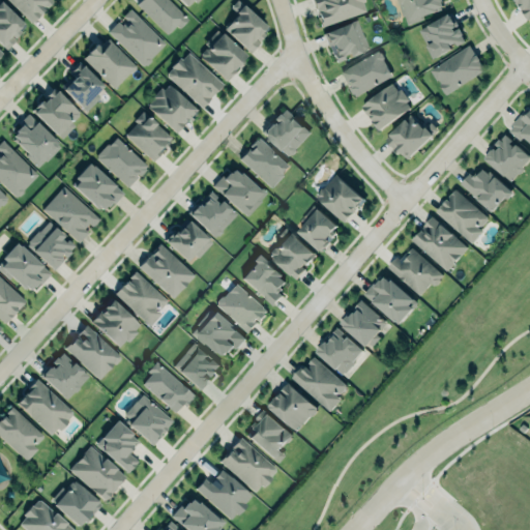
[(26,28),(0,0),(0,45),(3,49),(26,28)]
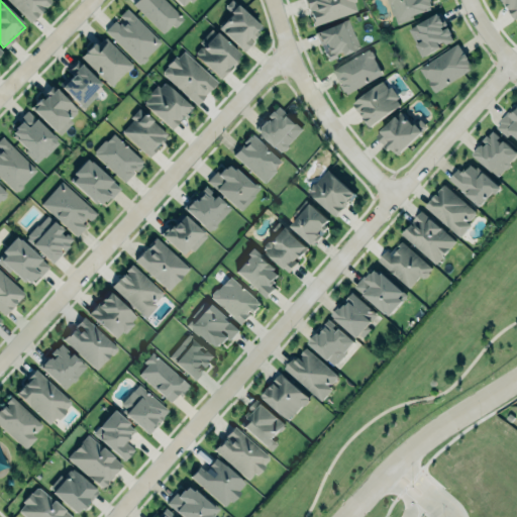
[(52,0),(8,0),(30,21),(52,0)]
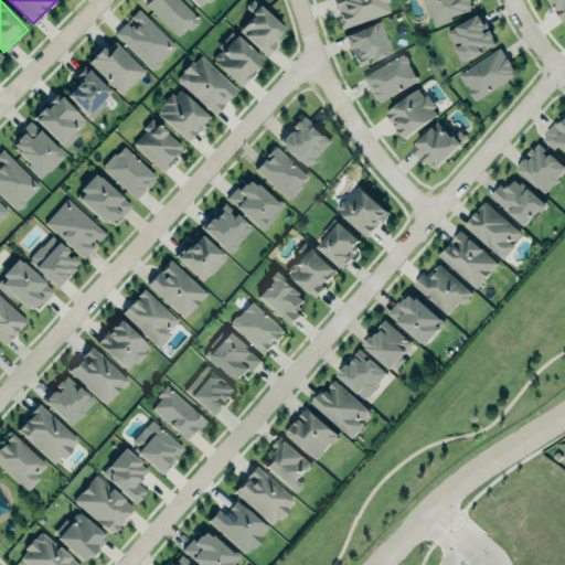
[(199,18),(179,0),(148,0),(145,4),(180,38),(199,18)]
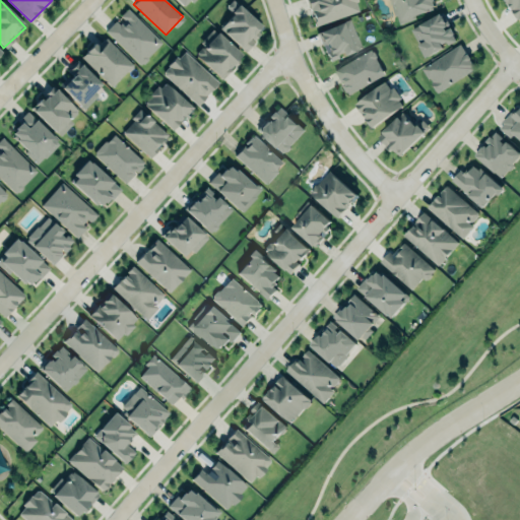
[(219,27),(243,50),(263,28),(233,0),(231,0),(224,7),(232,13),(219,27)]
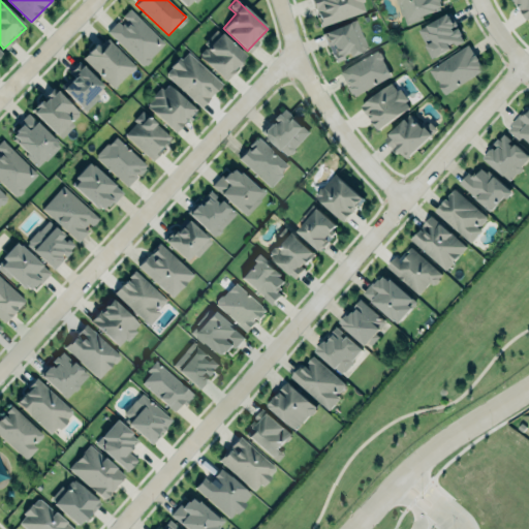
[(365,12),(362,0),(311,0),(318,26),(365,12)]
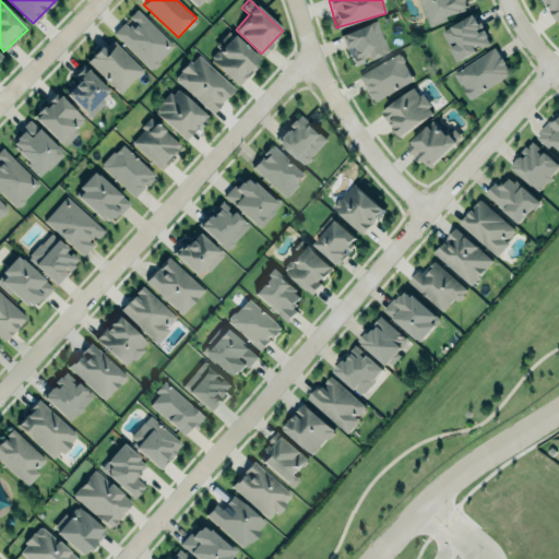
[(418,0),(466,0),(467,6),(465,7),(465,8),(465,9),(447,15),(448,19),(430,25),(427,15),(425,16),(418,0)]
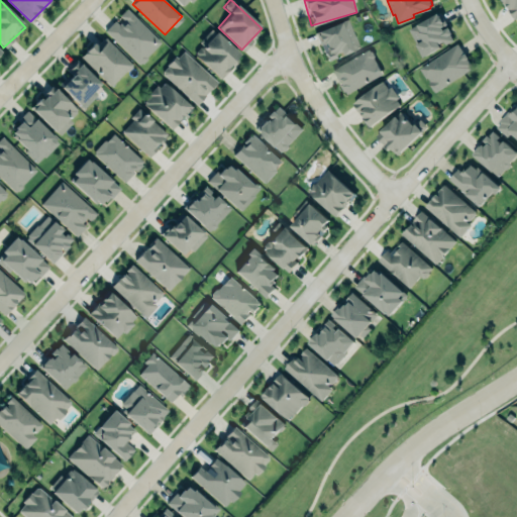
[(503,0),(516,0),(516,18),(516,19),(503,0)]
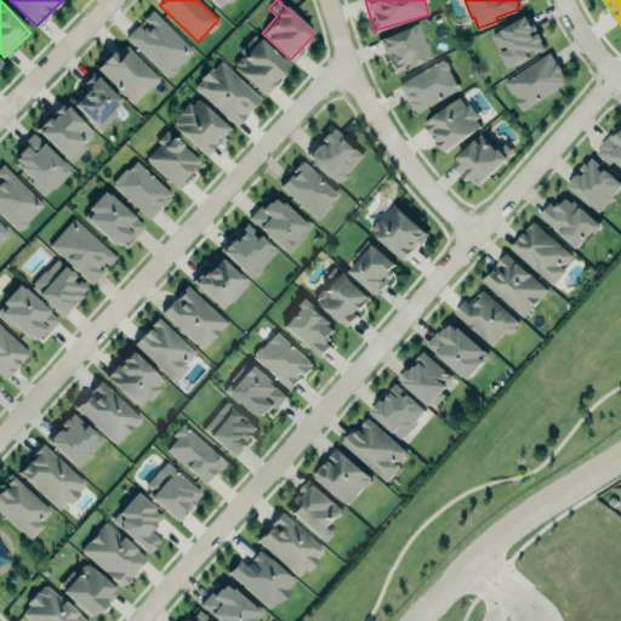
[(126,35),(138,24),(140,26),(146,20),(143,17),(153,9),(194,50),(177,67),(177,70),(172,75),(169,74),(167,77),(126,35)]
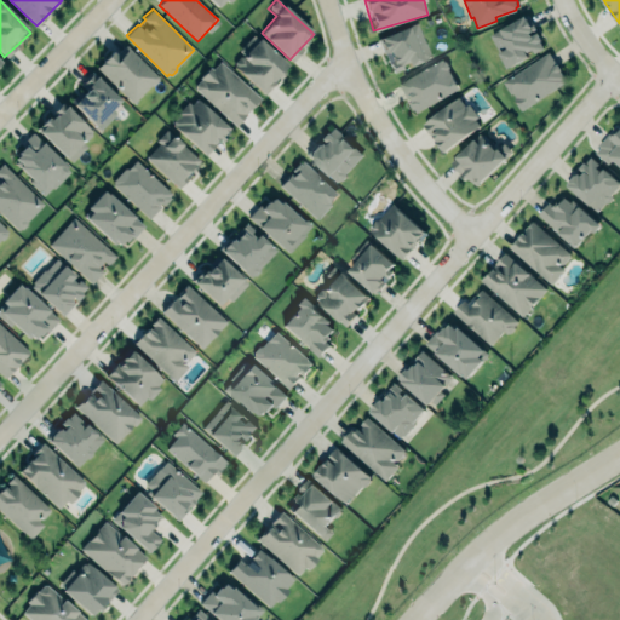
[(489,34),(528,13),(537,28),(529,32),(532,34),(538,32),(541,39),(540,40),(544,47),(534,52),(533,49),(527,51),(529,56),(507,68),(489,34)]
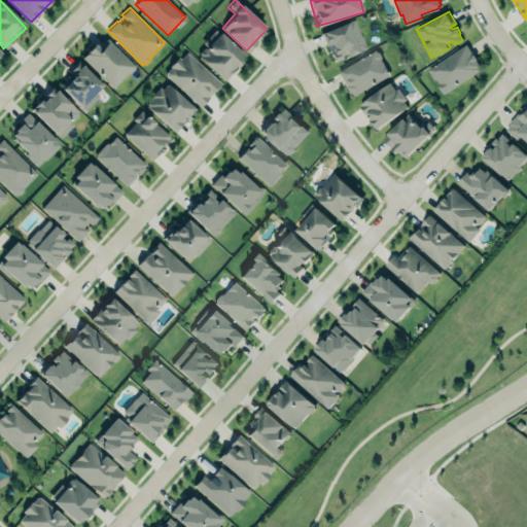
[(367,47),(359,51),(358,50),(349,55),(346,49),(346,51),(342,54),(343,57),(335,60),(328,43),(326,44),(321,32),(355,18),(367,47)]
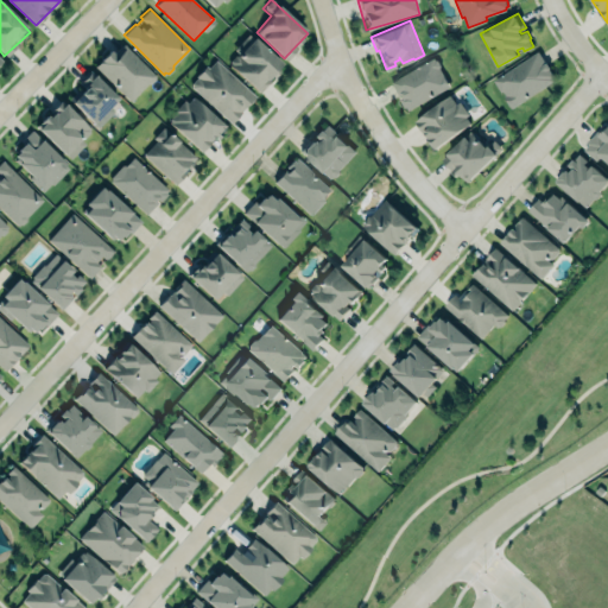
[(259,90),(279,70),(276,68),(280,62),(254,37),(238,55),(235,55),(230,59),(230,62),(229,63),(259,90)]
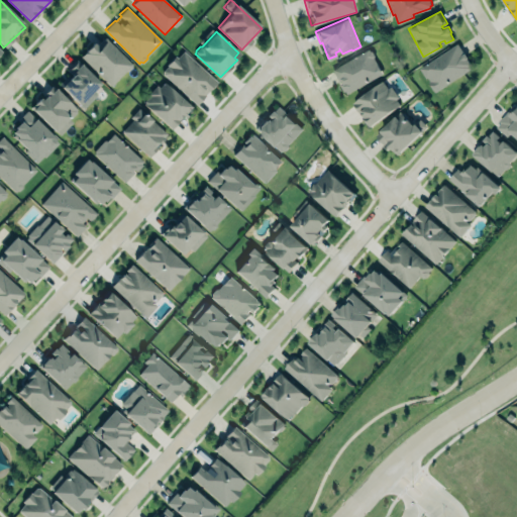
[(111,85),(80,56),(93,41),(97,45),(105,36),(132,63),(132,66),(128,70),(125,71),(111,85)]
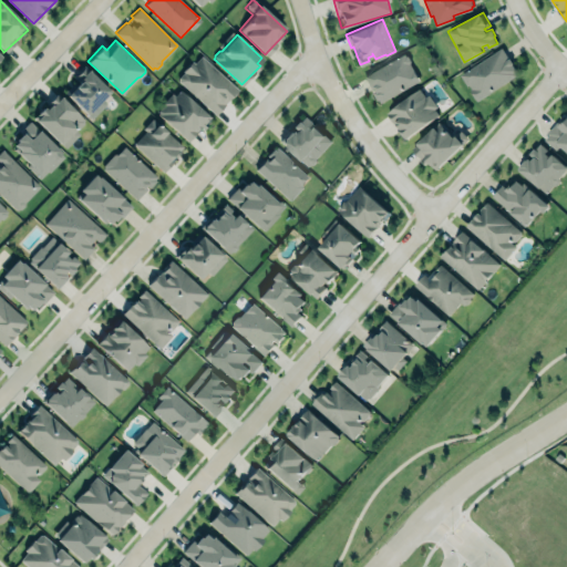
[(461,74),(502,47),(509,58),(511,57),(515,63),(513,64),(519,72),(477,100),(473,93),(475,92),(468,83),(467,84),(461,74)]
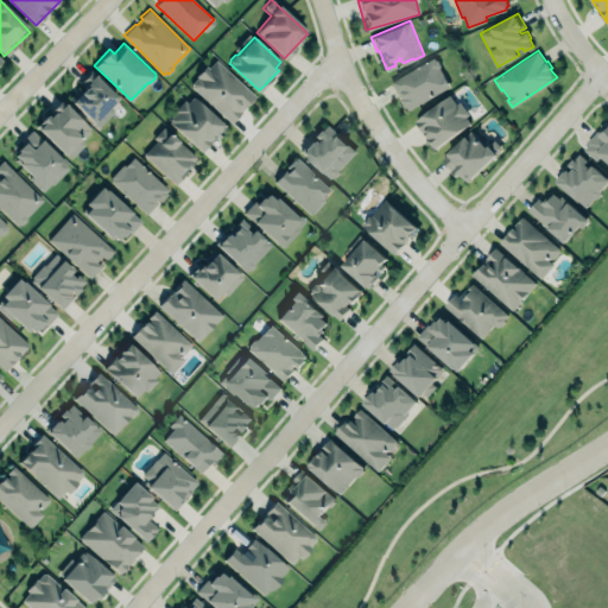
[(451,86),(441,68),(441,64),(438,59),(436,58),(435,57),(392,81),(400,95),(403,94),(405,96),(401,99),(405,107),(407,106),(410,109),(451,86)]
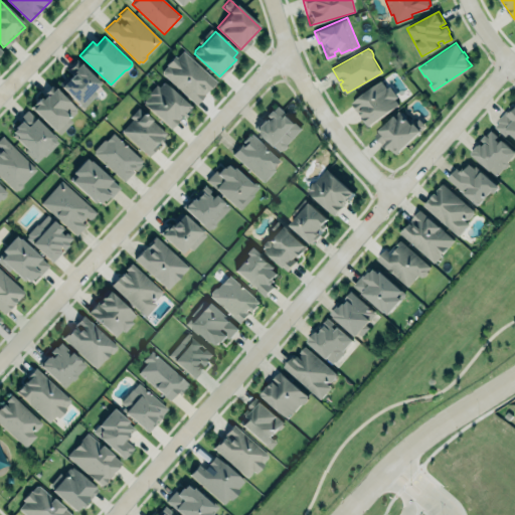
[(196,104),(163,72),(163,69),(168,64),(166,63),(175,54),(177,56),(183,49),(217,80),(196,104)]
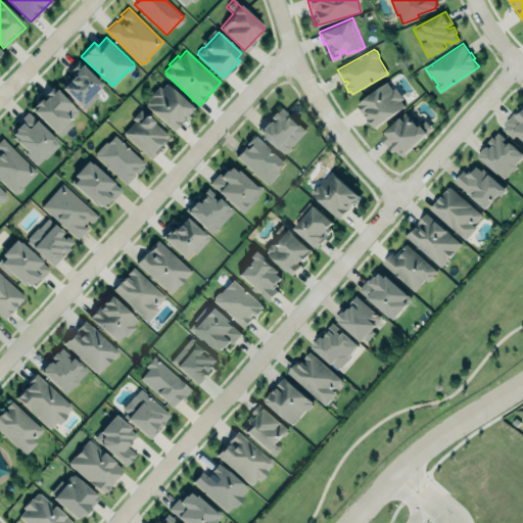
[(78,56),(100,82),(93,89),(97,93),(84,106),(58,82),(69,70),(66,67),(78,56)]
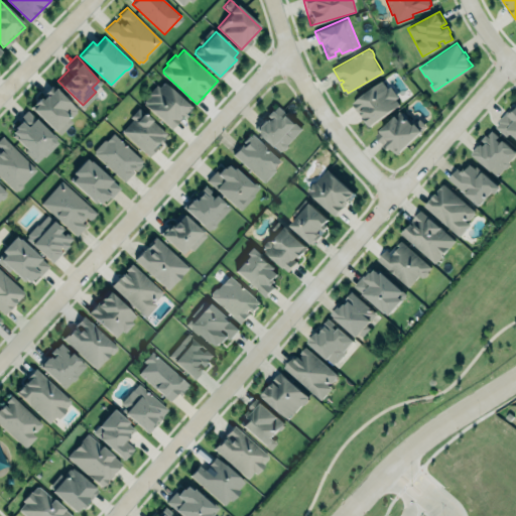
[(382,80),(352,104),(370,127),(400,103),(382,80)]
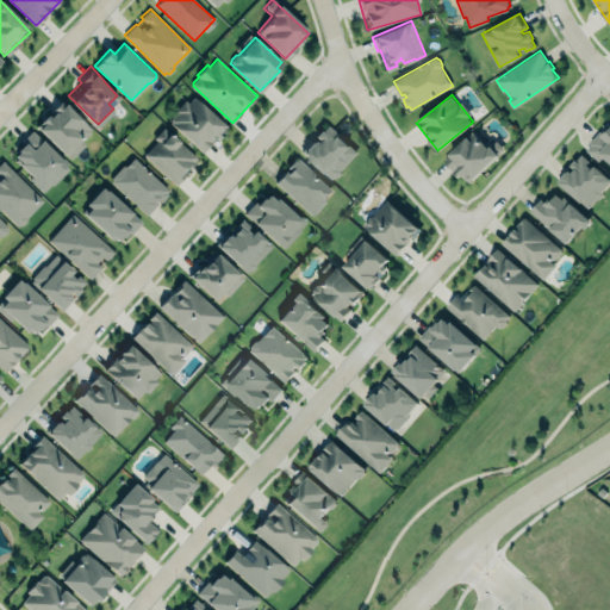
[(203,150),(169,119),(176,113),(174,110),(185,99),(188,101),(194,95),(225,125),(219,131),(223,134),(218,138),(216,136),(203,150)]
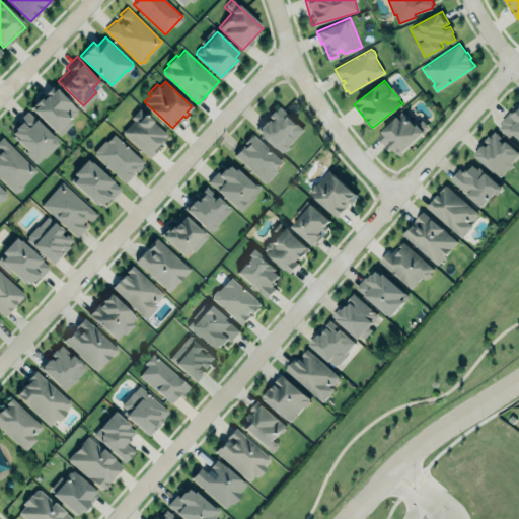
[(79,113),(52,86),(30,108),(58,135),(79,113)]
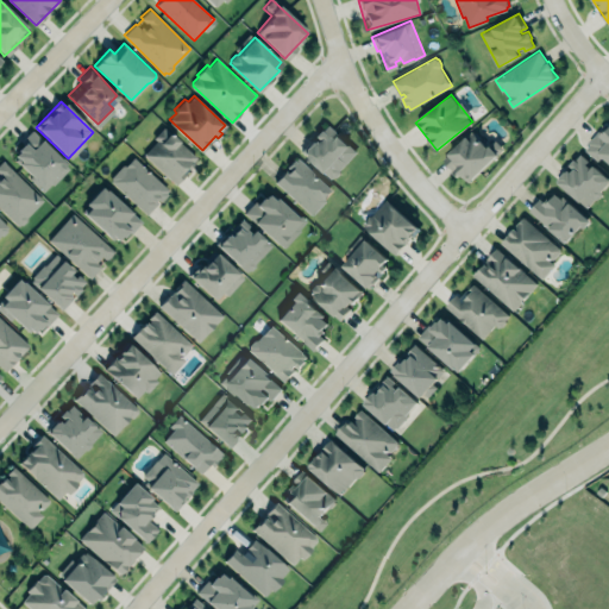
[(331,180),(334,175),(337,176),(340,173),(340,170),(358,151),(350,144),(349,144),(339,136),(337,138),(332,135),(334,131),(327,124),(321,130),(320,129),(314,135),(319,139),(316,142),(314,139),(312,142),(311,140),(303,148),(305,149),(302,152),(331,180)]
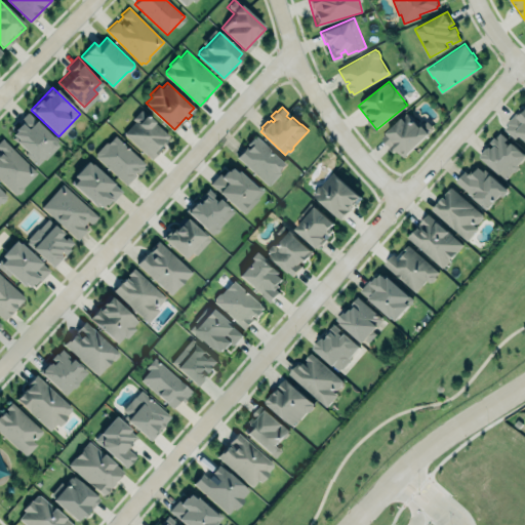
[(151,157),(124,132),(135,120),(133,118),(142,109),(170,134),(165,139),(166,140),(151,157)]
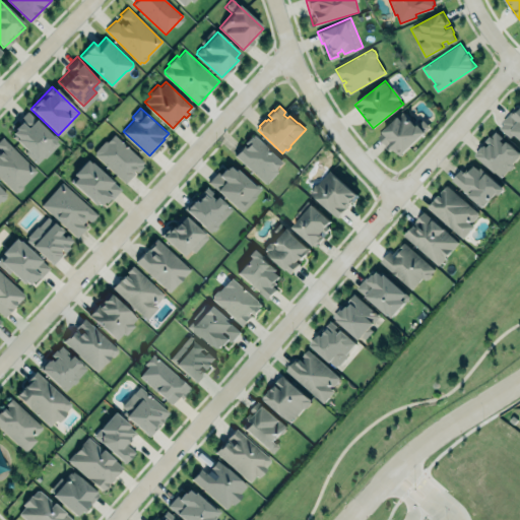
[(500,127),(510,136),(514,132),(519,137),(519,109),(518,112),(516,111),(513,115),(511,112),(503,122),(504,123),(500,127)]
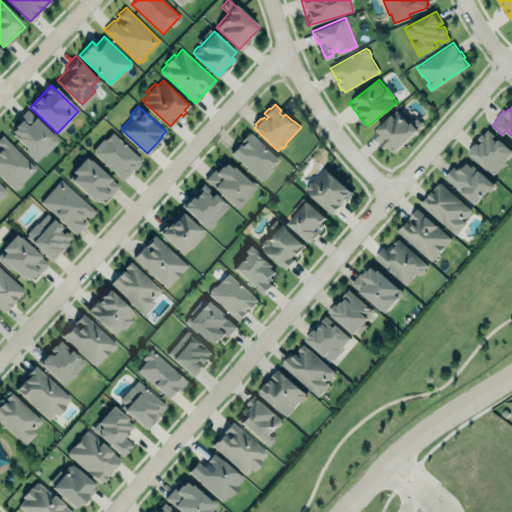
[(27,147),(25,149),(36,160),(42,154),(44,156),(60,141),(27,108),(20,116),(21,119),(14,125),(15,127),(12,130),(18,135),(16,136),(27,147)]
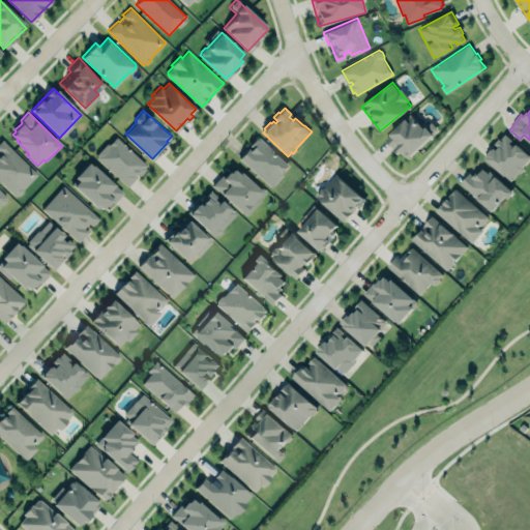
[(387,139),(413,114),(425,127),(433,121),(440,129),(408,159),(387,139)]
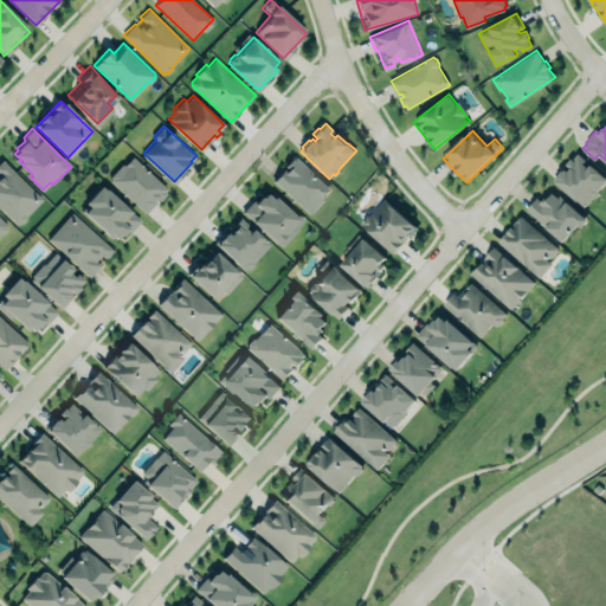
[(599,189),(605,181),(605,176),(578,153),(573,159),(572,158),(566,163),(571,168),(568,171),(566,168),(563,171),(562,169),(556,178),(558,178),(555,181),(585,206),(592,198),(594,198),(599,193),(599,189)]
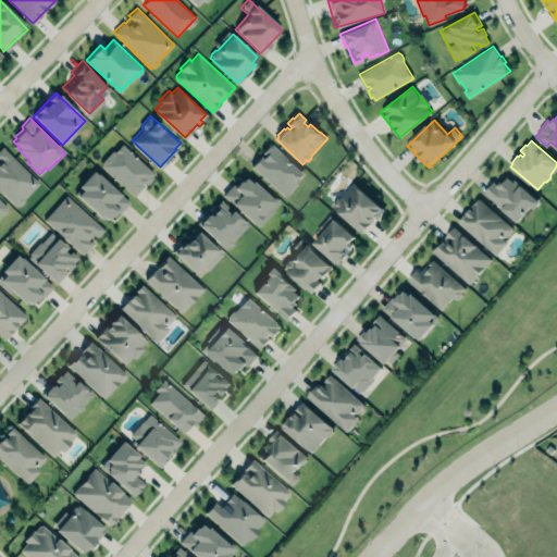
[(134,197),(155,174),(121,143),(100,164),(134,197)]
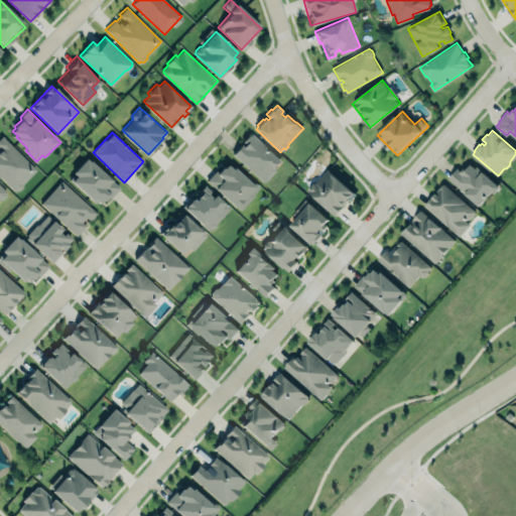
[(233,153),(246,139),(252,133),(282,160),(276,167),(276,170),(266,181),(264,181),(233,153)]
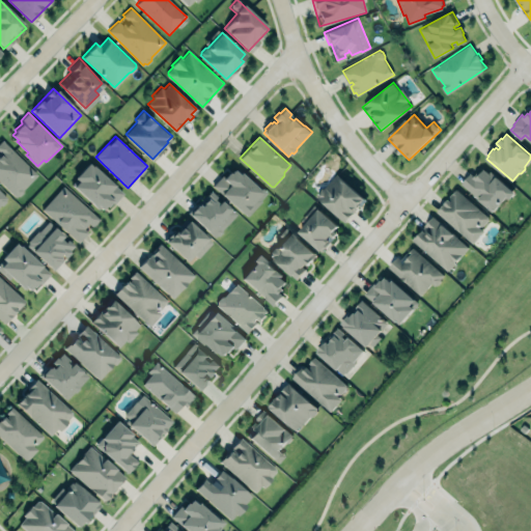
[(0,182),(0,140),(2,139),(37,174),(23,189),(23,192),(20,195),(17,195),(16,197),(0,182)]
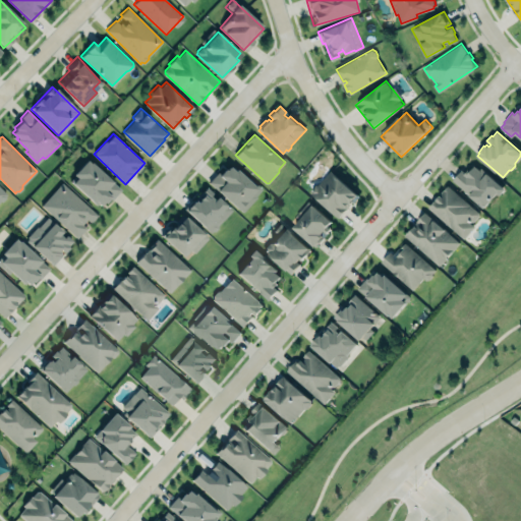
[(121,188),(112,198),(110,197),(105,203),(104,201),(100,206),(98,204),(97,205),(70,180),(75,175),(73,174),(87,160),(91,163),(92,162),(121,188)]
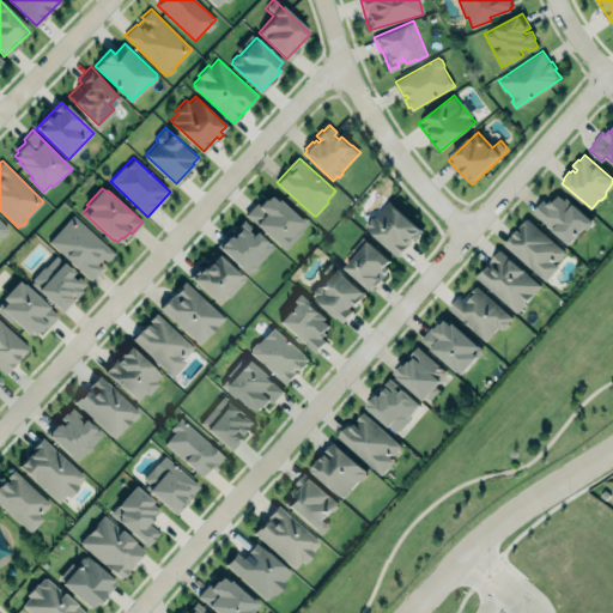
[(246,216),(284,250),(307,225),(268,190),(246,216)]
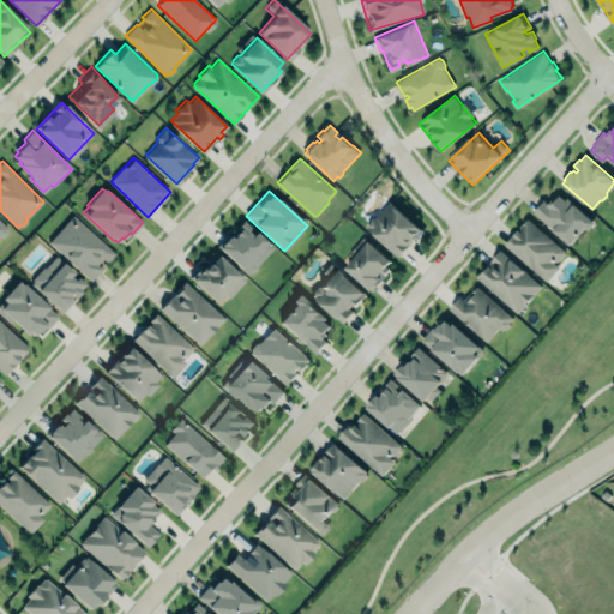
[(534,212),(571,244),(585,226),(590,228),(594,223),(560,193),(554,200),(551,198),(548,200),(546,198),(534,212)]
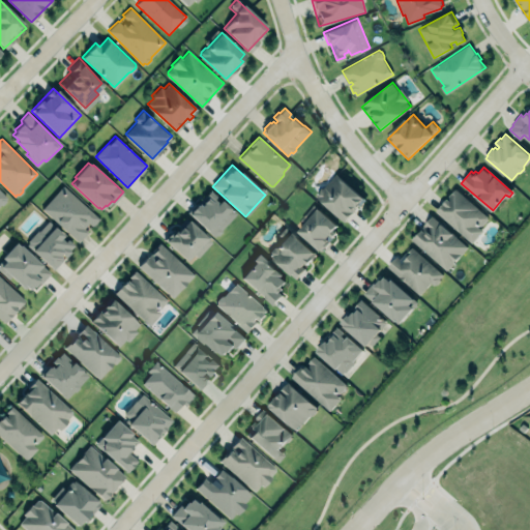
[(364,200),(335,173),(315,196),(344,223),(364,200)]
